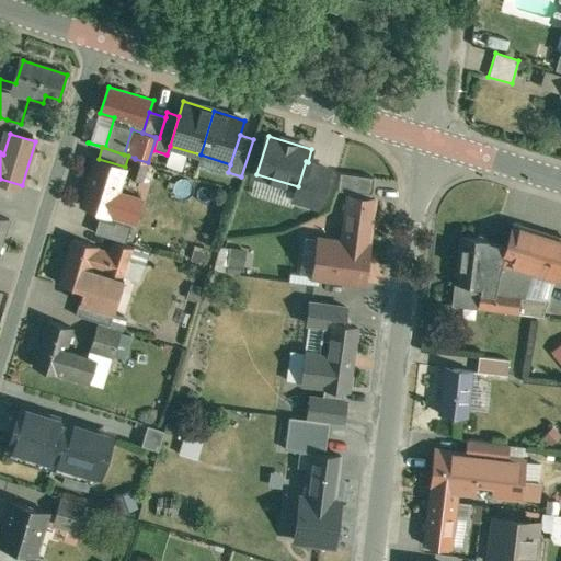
[(99,159),(96,158),(82,204),(102,210),(111,213),(111,212),(134,218),(135,218),(141,197),(117,190),(125,167),(99,159)]
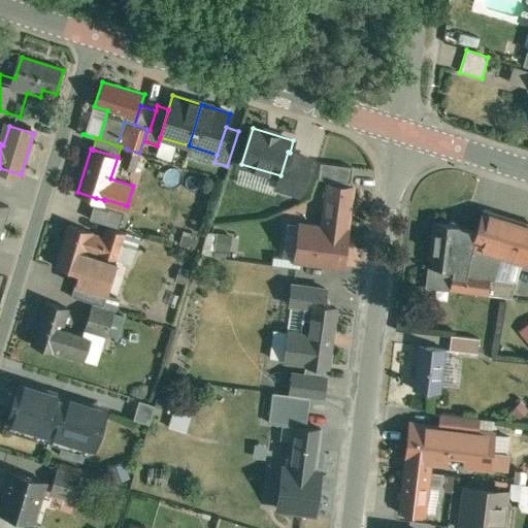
[(139,153),(127,150),(122,165),(134,169),(139,153)]
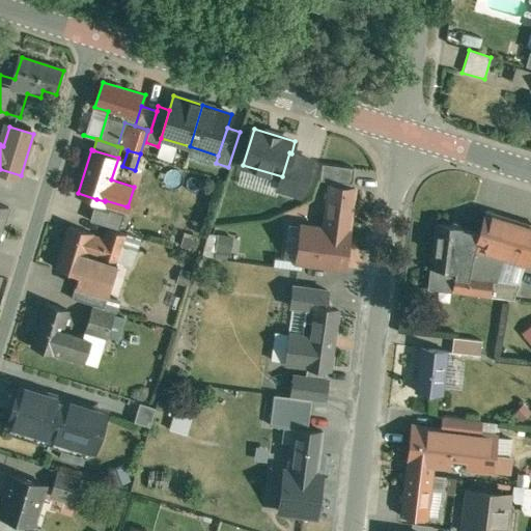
[(291,154),(289,152),(282,176),(279,189),(301,195),(311,160),(291,154)]
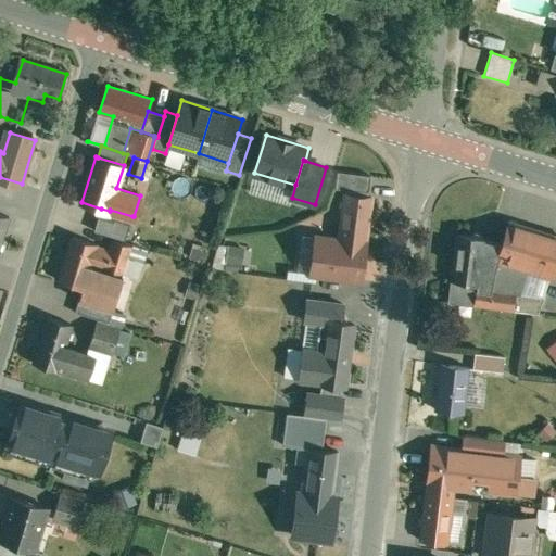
[(371,175),(339,171),(337,188),(369,192),(371,175)]
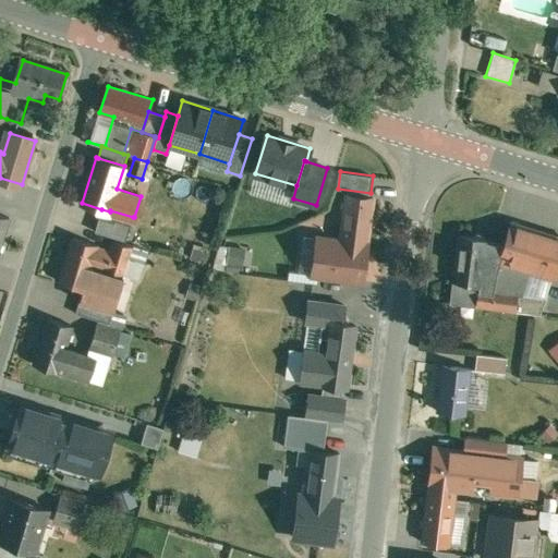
[(375,198),(347,194),(340,240),(318,238),(316,255),(320,261),(319,275),(363,280),(367,244),(368,244),(375,198)]
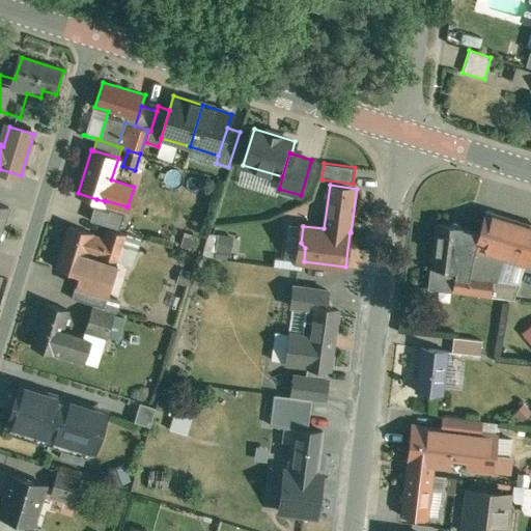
[(127,206),(105,200),(105,201),(96,199),(90,220),(120,228),(127,206)]
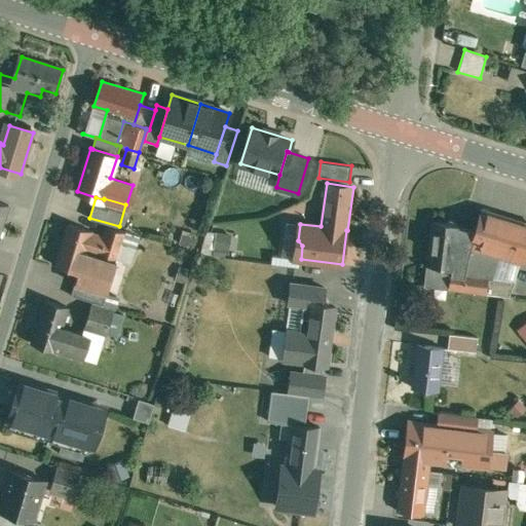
[(0,237),(10,207),(0,202),(0,237)]
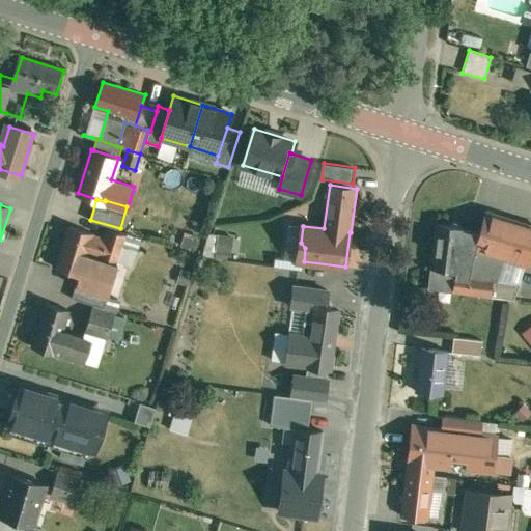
[(530,262),(530,225),(486,212),(479,233),(475,247),(477,248),(475,254),(470,276),(494,279),(494,280),(521,283),(526,263),(530,264),(530,262)]
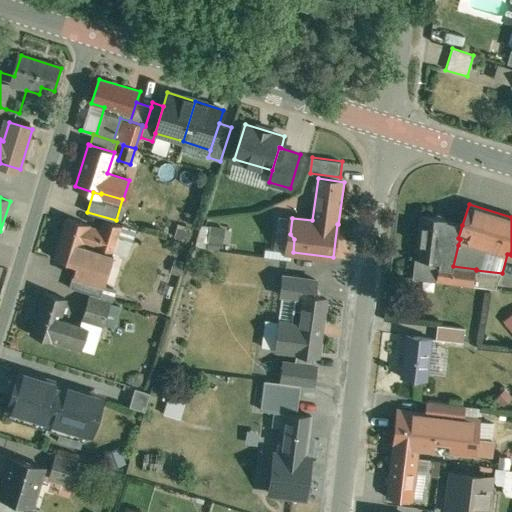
[(447,219),(421,216),(416,259),(414,277),(438,280),(439,265),(453,266),(458,245),(460,239),(458,238),(462,225),(447,220),(447,219)]
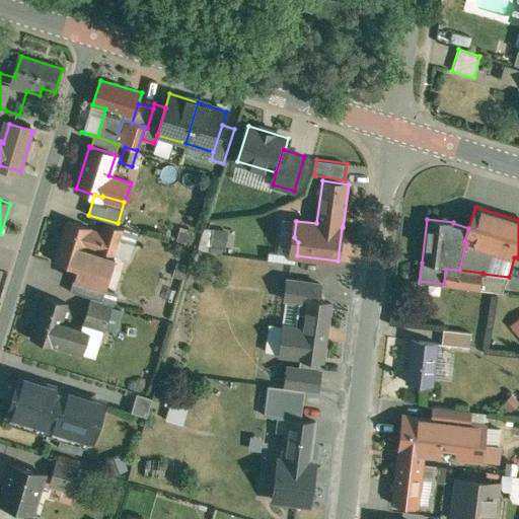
[(91,228),(68,220),(55,262),(78,269),(74,279),(105,289),(116,258),(85,248),(91,228)]
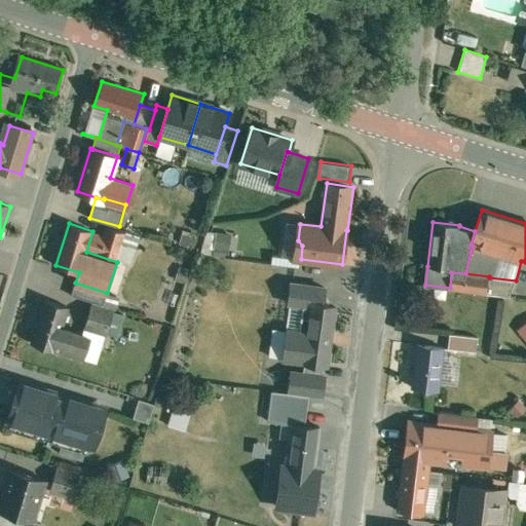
[(203,231),(201,249),(225,252),(227,233),(203,231)]
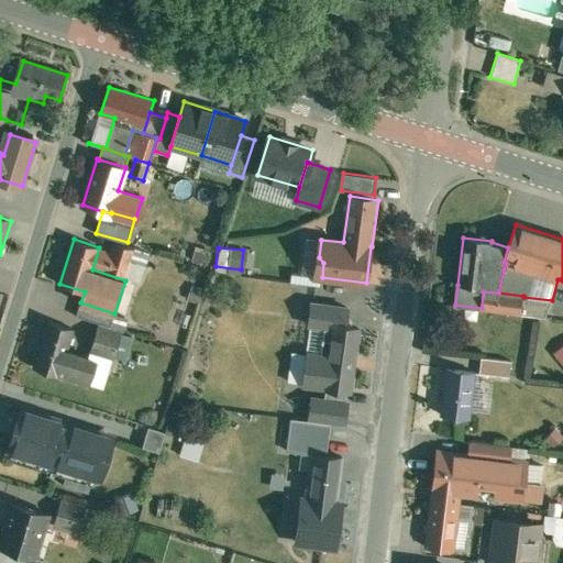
[(552,300),(523,297),(523,296),(498,293),(483,291),(482,308),(520,313),(520,315),(545,318),(552,300)]
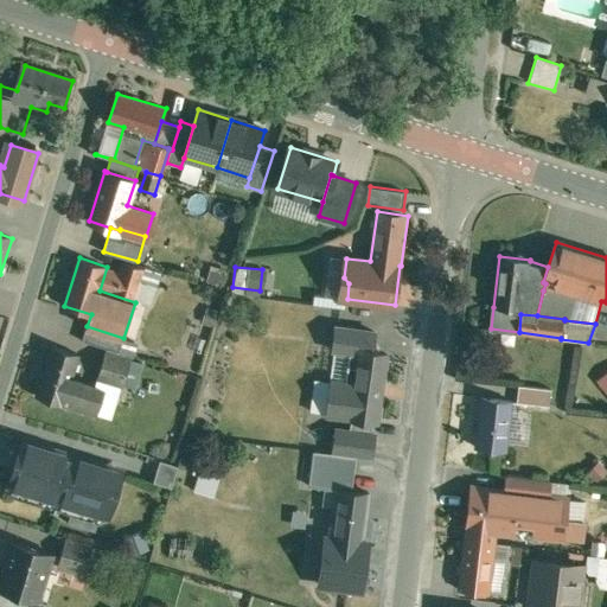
[(123,338),(87,326),(83,340),(119,352),(123,338)]
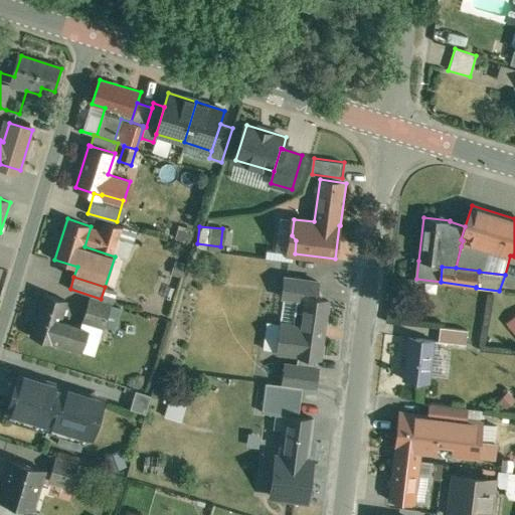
[(319,282),(286,277),(283,297),(297,299),(293,324),(281,323),(281,324),(287,325),(283,350),(278,350),(277,351),(297,354),(297,355),(299,356),(297,365),(316,367),(317,358),(322,359),(329,300),(317,299),(319,282)]
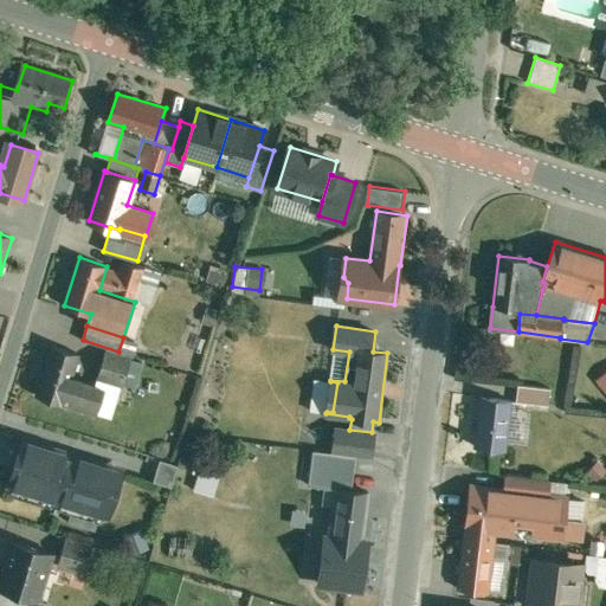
[(104,388),(72,379),(79,354),(52,346),(37,395),(63,404),(63,403),(97,412),(104,388)]
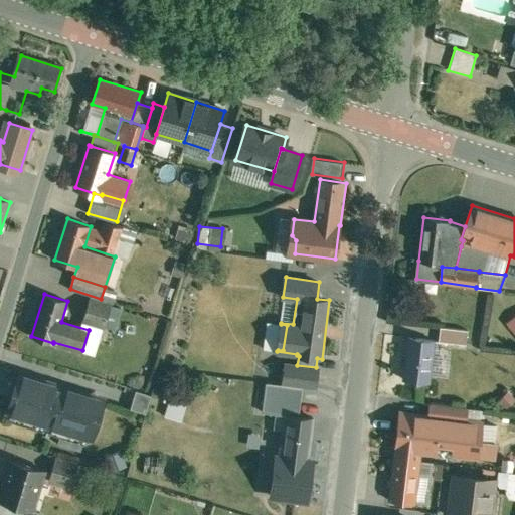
[(112,304),(91,298),(83,320),(105,327),(112,304)]
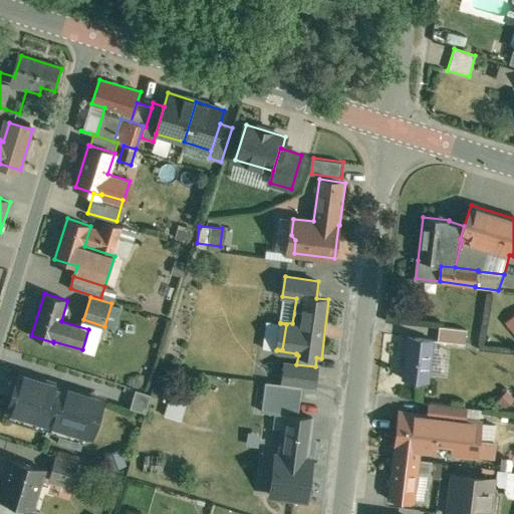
[(466,329),(438,326),(437,341),(465,344),(466,329)]
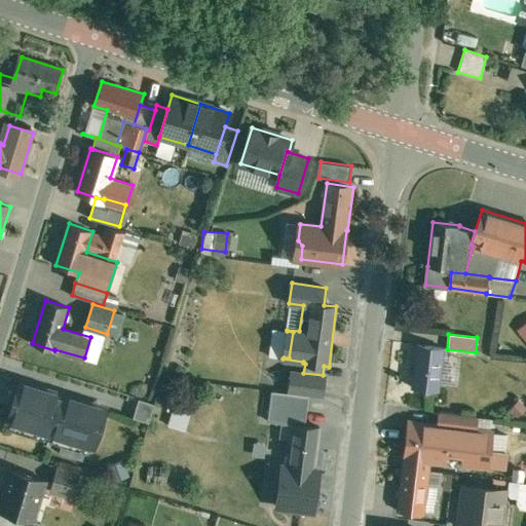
[(443,350),(418,347),(413,389),(438,392),(443,350)]
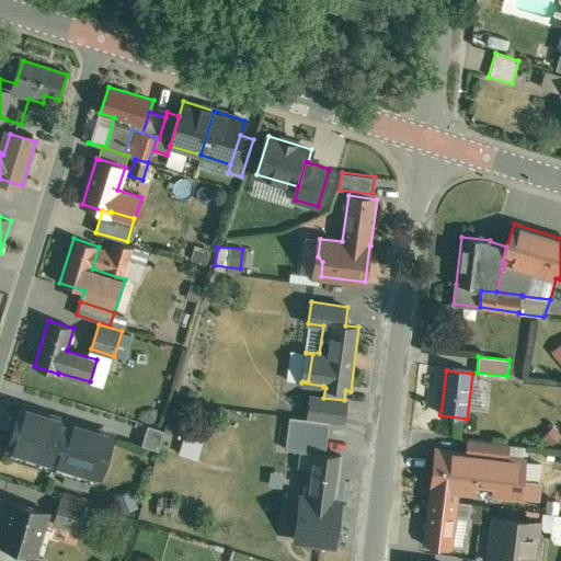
[(323,398),(311,397),(309,416),(311,416),(311,419),(329,421),(342,423),(342,421),(345,421),(347,401),(344,400),(323,398)]
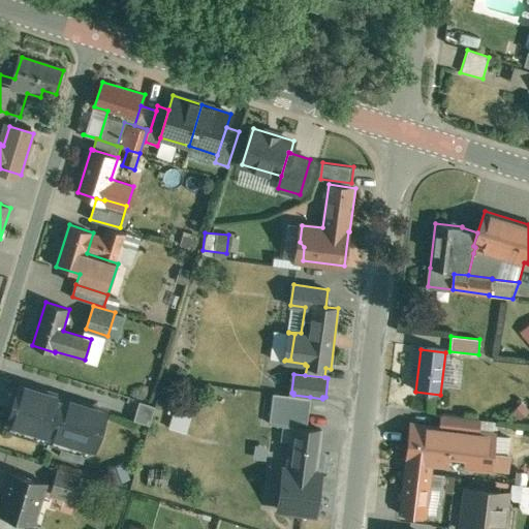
[(105,410),(21,384),(8,423),(94,449),(105,410)]
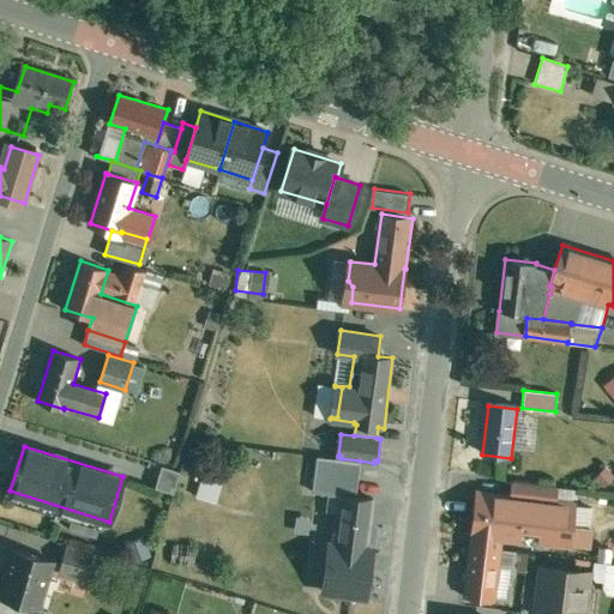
[(317,456),(312,491),(344,495),(355,497),(360,461),(341,458),(317,456)]
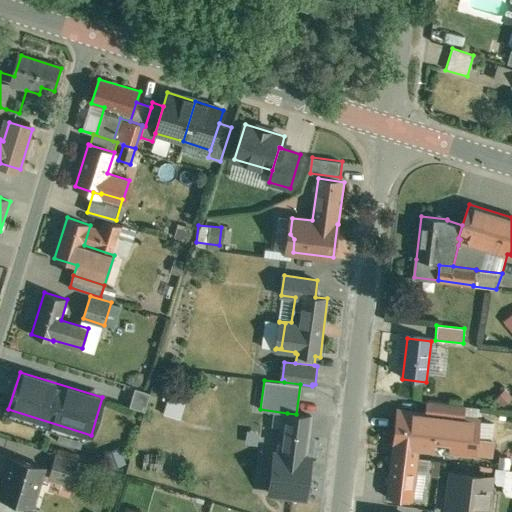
[(134,388),(129,406),(145,410),(150,392),(134,388)]
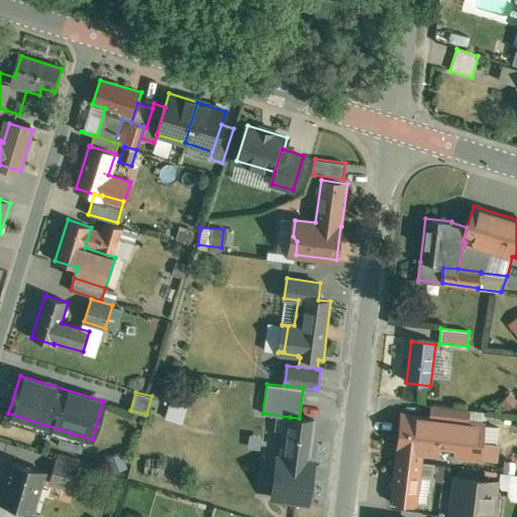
[(516,402),(509,394),(500,403),(508,411),(516,402)]
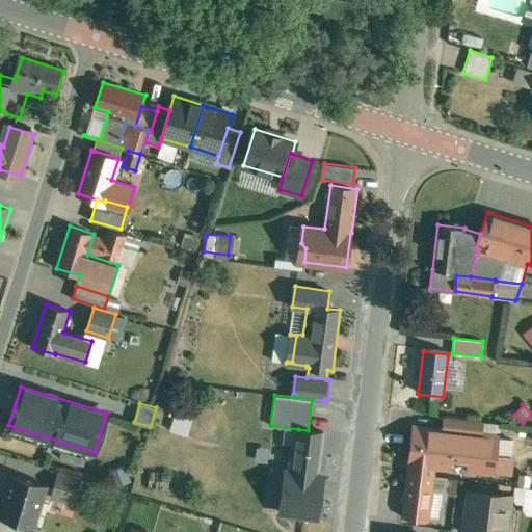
[(184,435),(190,411),(173,407),(167,431),(184,435)]
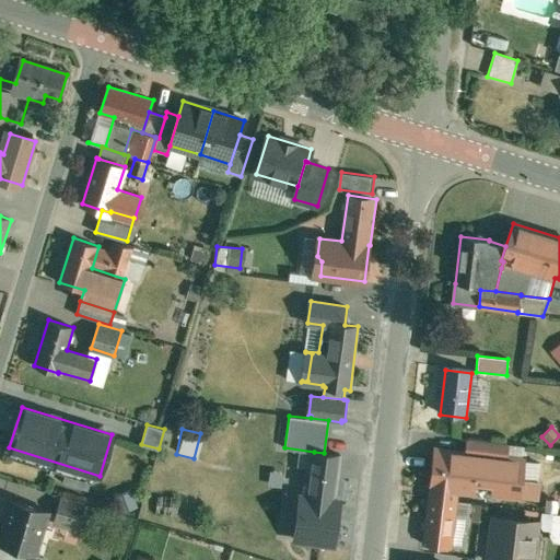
[(506,443),(469,439),(467,453),(478,454),(478,456),(504,459),(504,458),(506,443)]
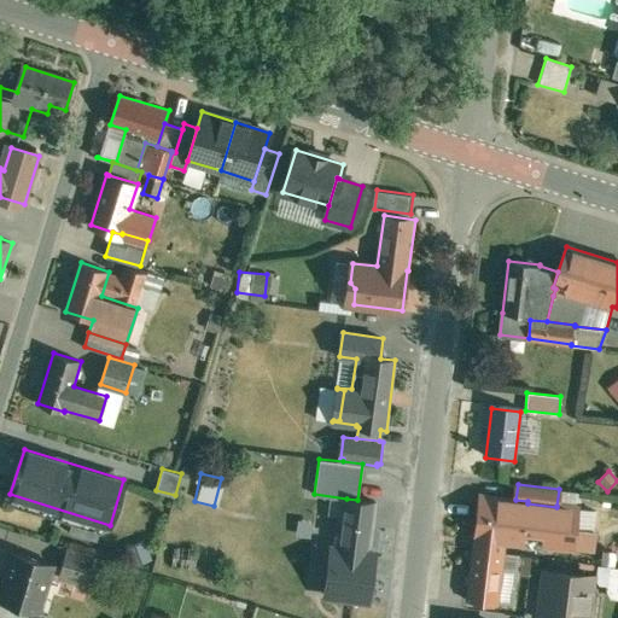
[(528,503),(526,503),(526,502),(516,500),(488,496),(481,496),(479,496),(472,548),(474,548),(502,552),(503,540),(506,540),(522,542),(523,528),(544,531),(543,542),(592,548),(594,532),(573,530),(577,507),(557,506),(557,507),(528,503)]
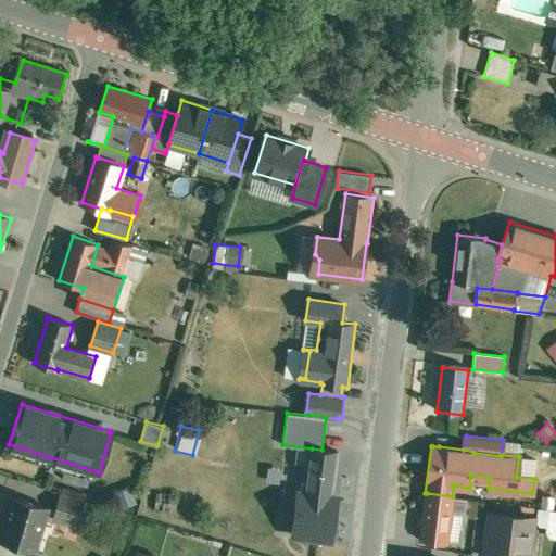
[(321,450),(312,449),(310,466),(305,465),(303,480),(307,480),(305,493),(307,494),(330,497),(332,497),(338,452),(321,450)]
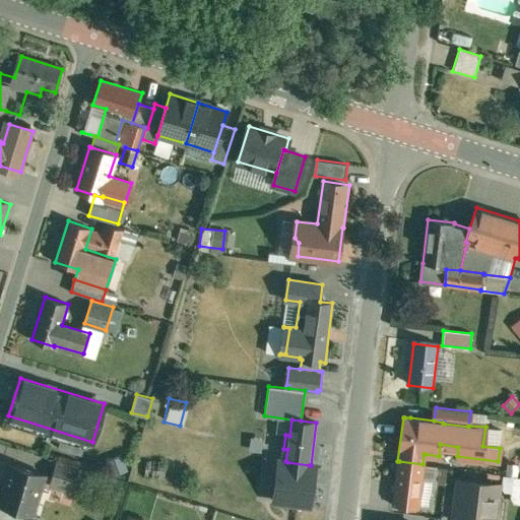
[(423,464),(399,461),(394,505),(418,508),(424,464),(423,464)]
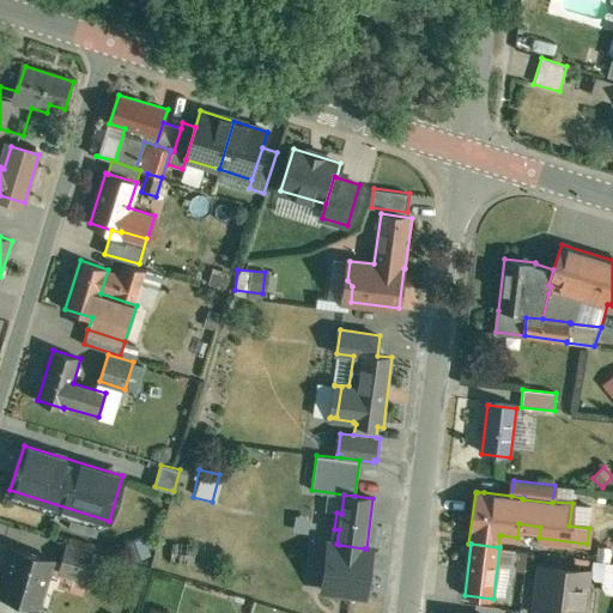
[(95,553),(68,545),(61,570),(86,578),(95,553)]
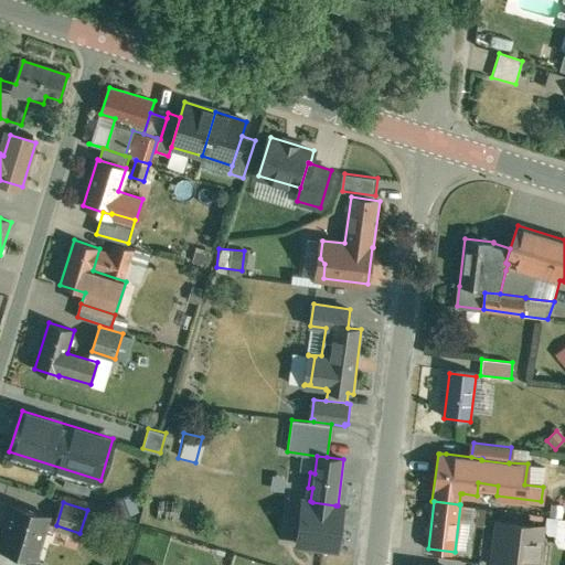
[(336,505),(312,502),(310,512),(315,516),(330,519),(334,515),(336,505)]
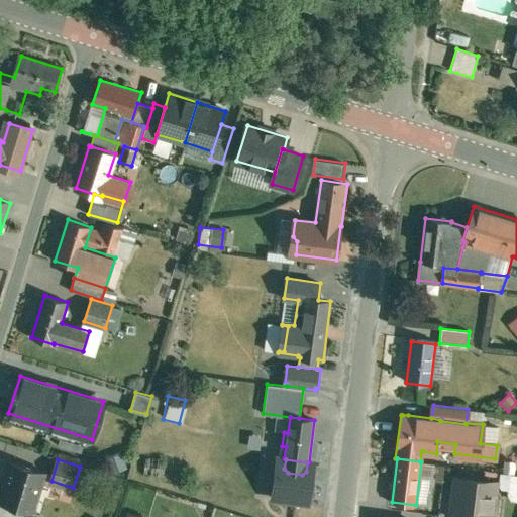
[(45,472),(12,461),(0,501),(33,511),(45,472)]
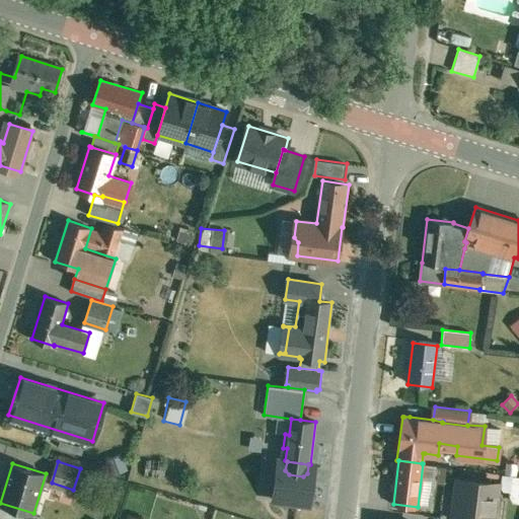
[(493,518),(498,486),(459,480),(454,518),(453,518),(493,518)]
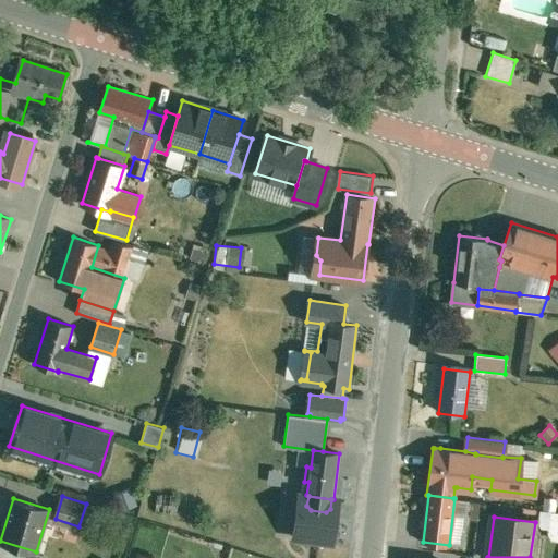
[(332,524),(298,519),(295,536),(329,541),(332,524)]
